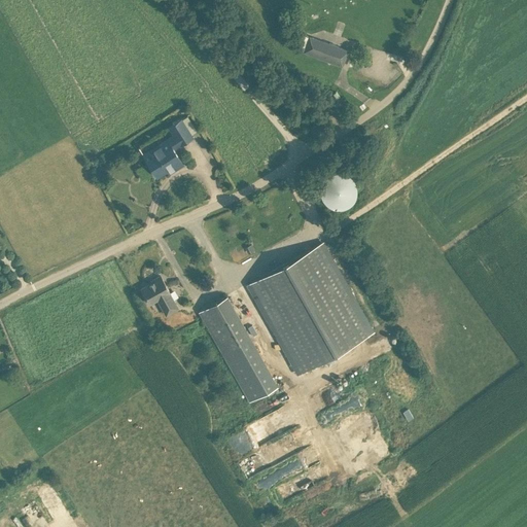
[(309,36),(304,51),(327,61),(329,63),(331,62),(342,66),(348,50),(338,46),(339,46),(328,42),(328,43),(309,36)]
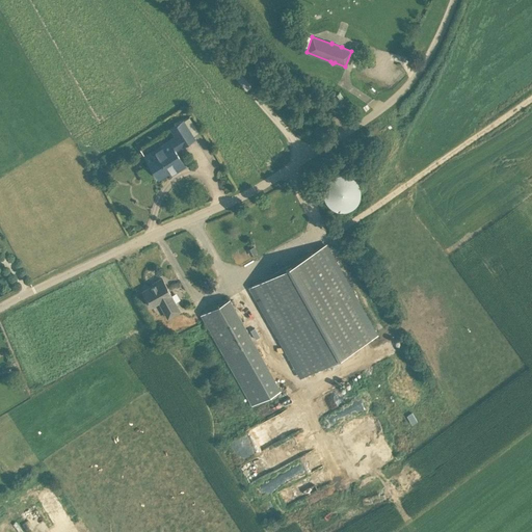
[(178,139),(157,152),(156,151),(145,157),(150,164),(149,165),(148,167),(151,173),(153,173),(155,171),(158,178),(175,167),(177,169),(185,165),(176,150),(182,145),(182,147),(194,138),(183,120),(170,128),(178,139)]
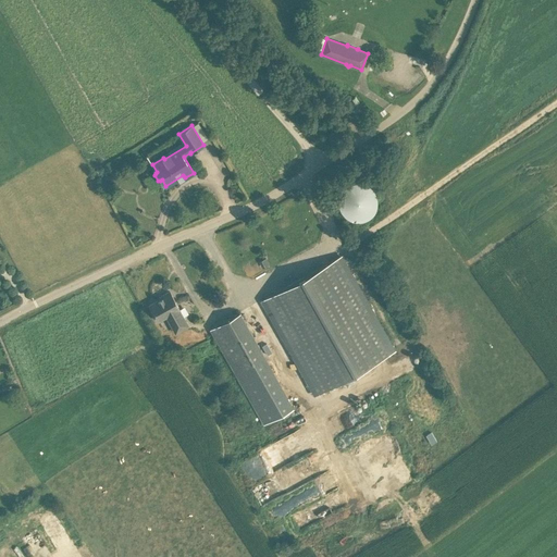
[(342,213),(346,217),(349,220),(353,221),(356,222),(360,221),(364,221),(369,219),(371,217),(374,213),(376,209),(378,206),(378,202),(378,198),(376,196),(375,193),(373,190),(372,188),(369,185),(366,184),(362,183),(358,183),(355,183),(351,184),(348,185),(345,187),(342,192),(339,196),(338,200),(338,202),(339,207),(341,210),(342,213)]
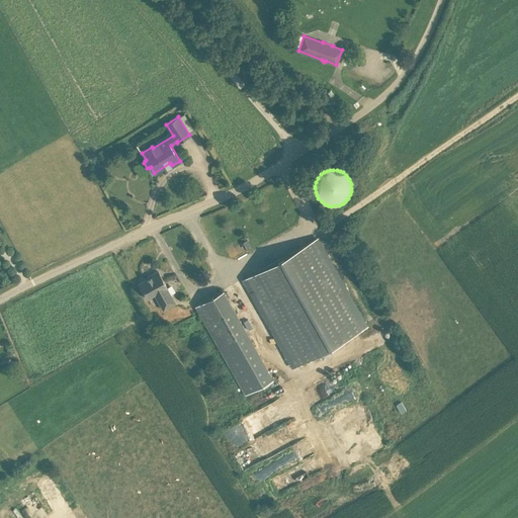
[(244,278),(294,367),(366,326),(316,238),(244,278)]
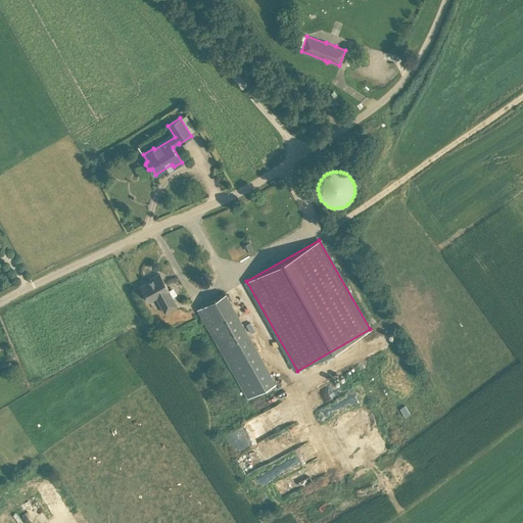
[(253,247),(250,241),(243,245),(246,251),(253,247)]
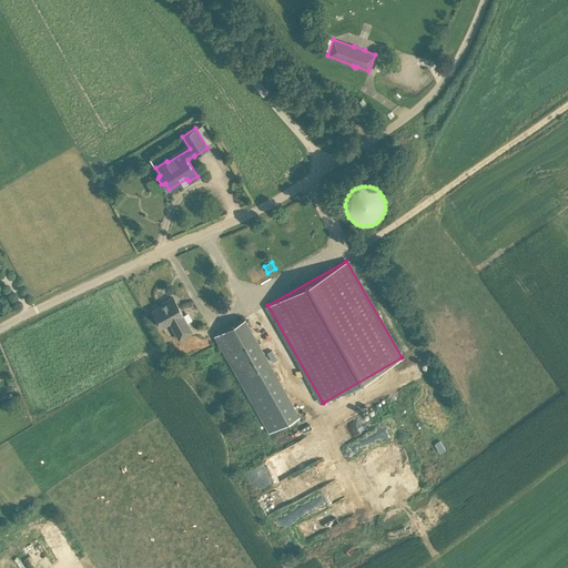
[(174,298),(152,311),(161,326),(170,322),(179,338),(192,332),(182,315),(183,314),(174,298)]
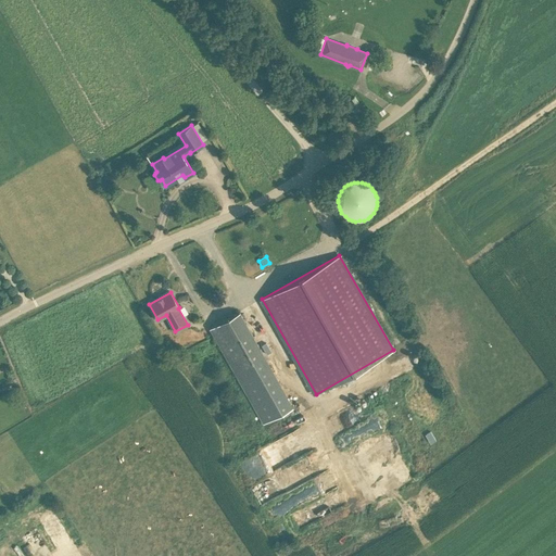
[(239,312),(210,328),(264,424),(293,406),(239,312)]
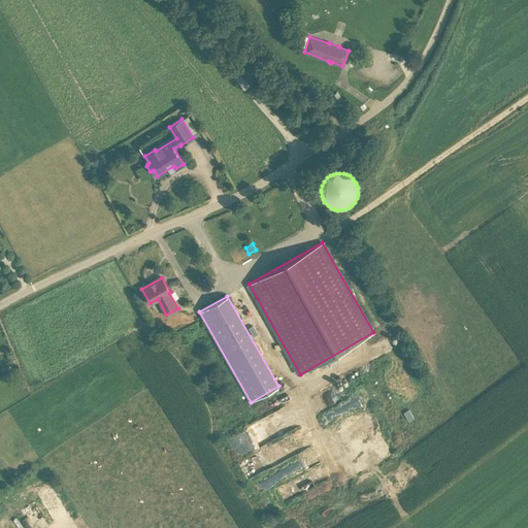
[(262,342),(257,333),(252,336),(256,345),(262,342)]
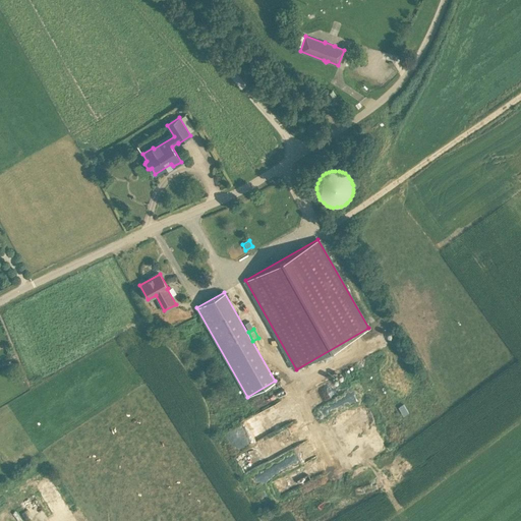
[(302,366),(293,370),(295,375),(304,370),(302,366)]
